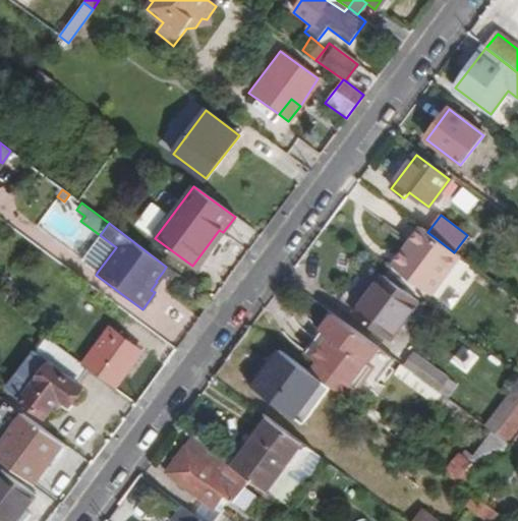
[(427,232),(422,228),(393,266),(430,294),(459,255),(454,252),(427,232)]
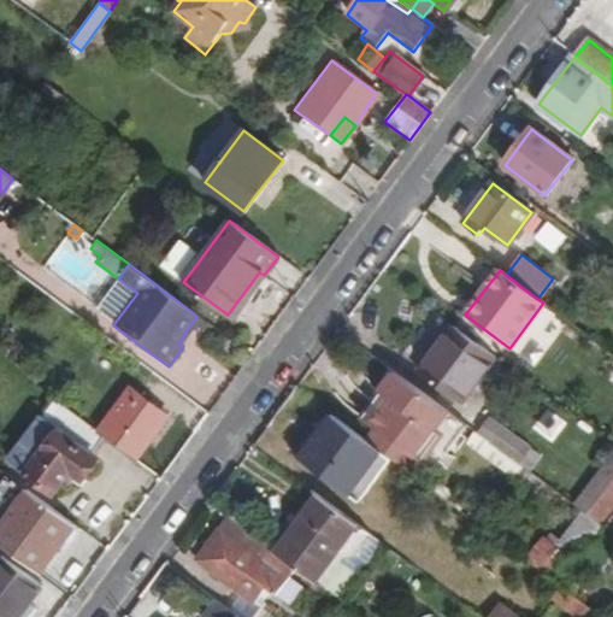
[(231,318),(264,275),(259,272),(228,315),(231,318)]
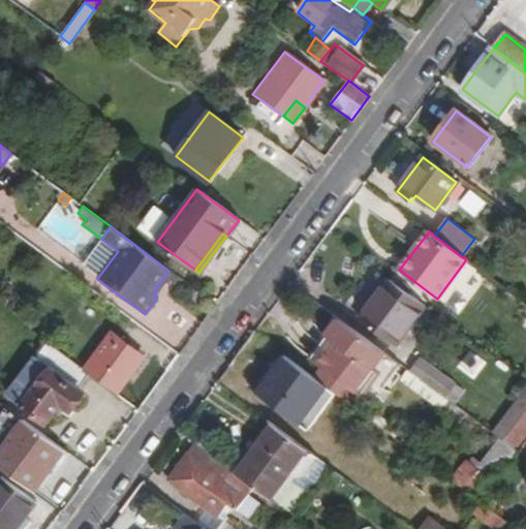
[(82,265),(98,277),(118,251),(101,239),(82,265)]
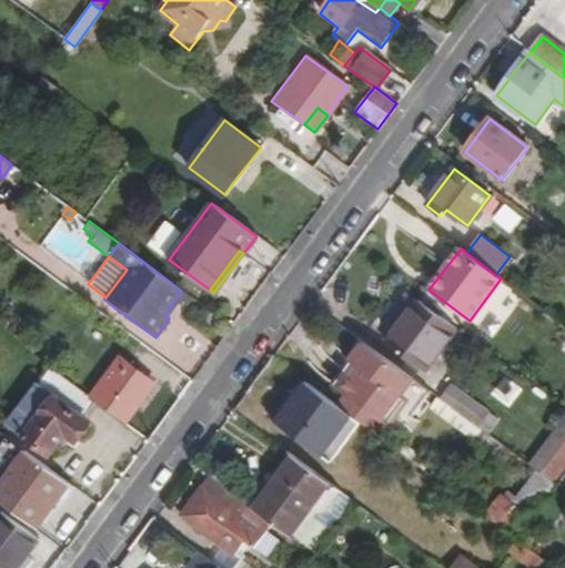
[(188,304),(192,297),(181,291),(178,296),(188,304)]
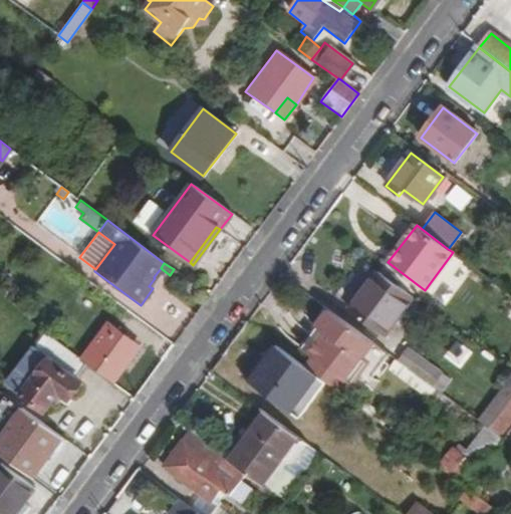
[(412,297),(377,271),(350,310),(384,334),(412,297)]
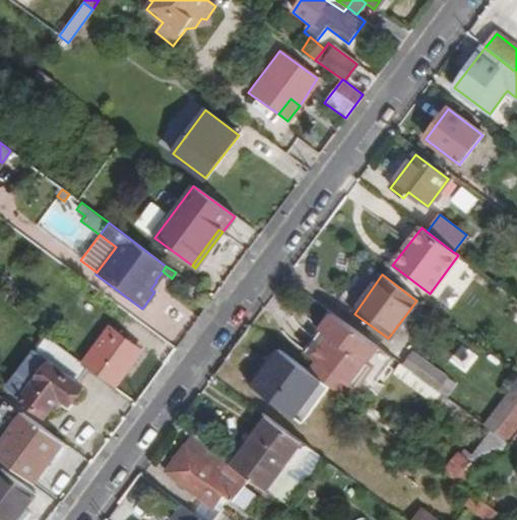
[(375,345),(334,315),(318,336),(324,340),(311,356),(317,362),(310,373),(329,387),(339,394),(346,384),(352,389),(366,371),(360,367),(375,345)]
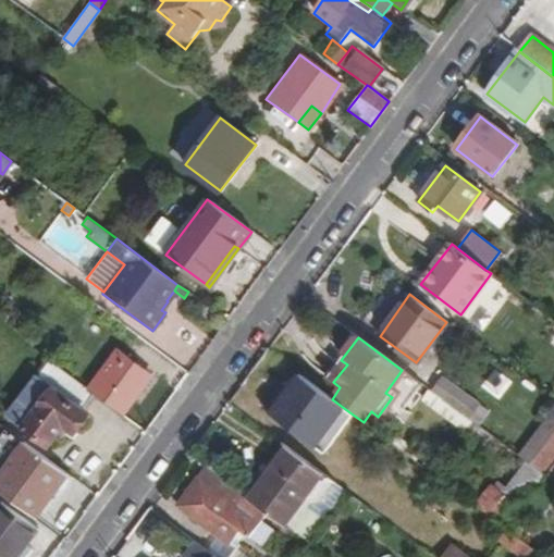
[(96,397),(120,413),(146,380),(136,373),(139,368),(119,354),(90,392),(96,397)]
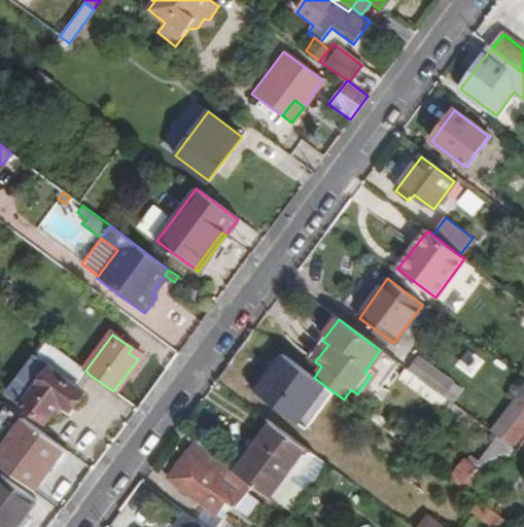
[(328,345),(322,341),(310,358),(315,361),(328,345)]
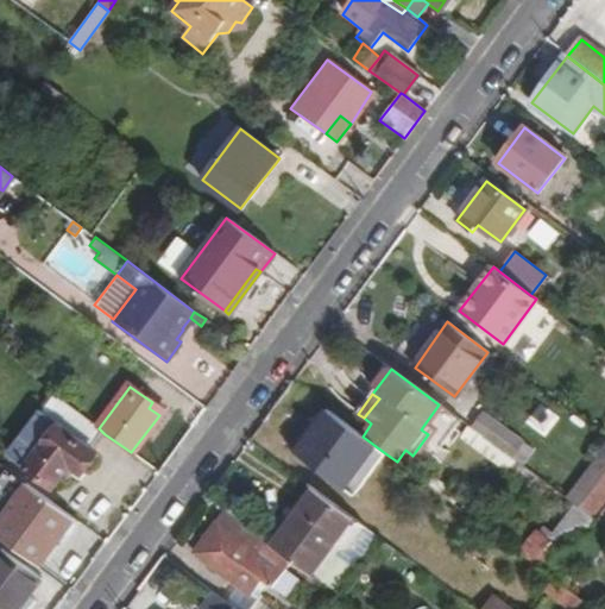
[(99,428),(57,399),(45,416),(58,425),(26,468),(52,487),(68,463),(82,471),(95,454),(92,451),(105,434),(99,428)]
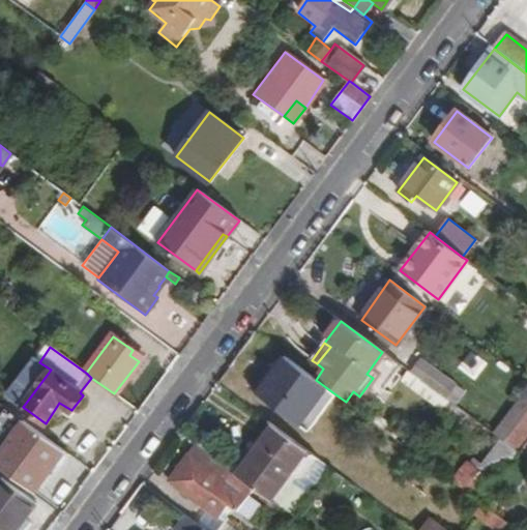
[(308,432),(335,394),(316,380),(284,356),(273,371),(265,381),(259,377),(250,389),(308,432)]
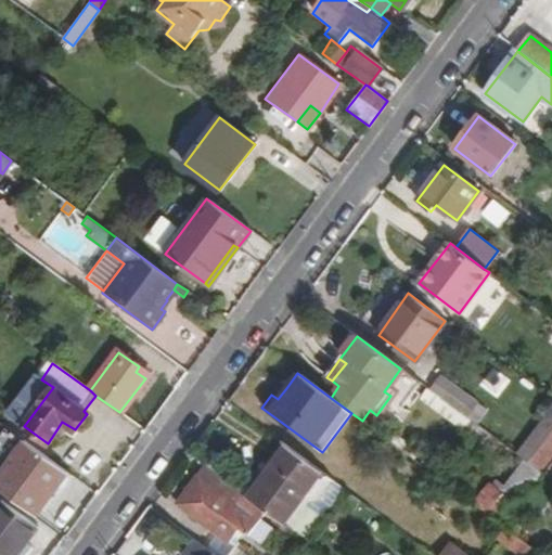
[(443,376),(432,391),(464,415),(476,401),(443,376)]
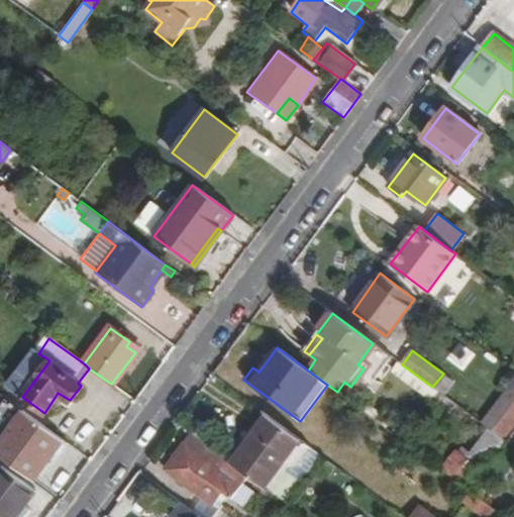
[(261,357),(252,368),(259,372),(267,362),(261,357)]
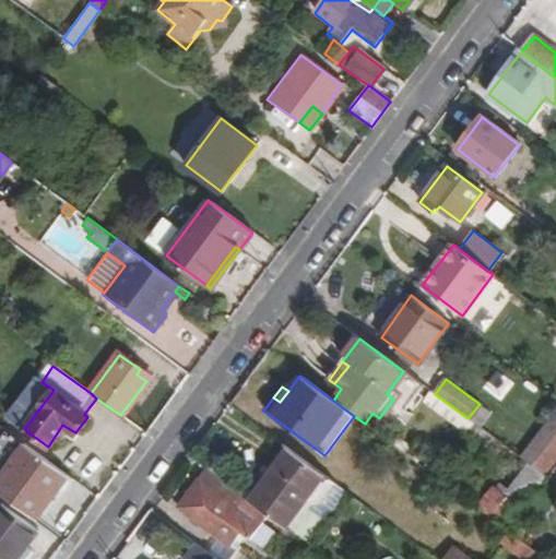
[(547,477),(555,465),(555,413),(522,458),(530,464),(547,477)]
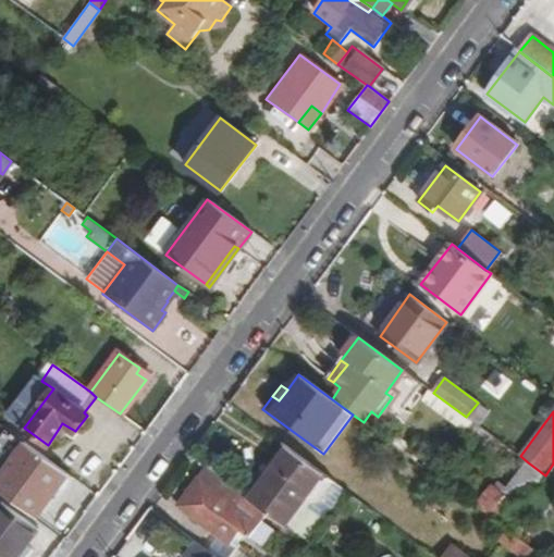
[(0,491),(36,519),(69,474),(24,443),(0,474),(0,491)]
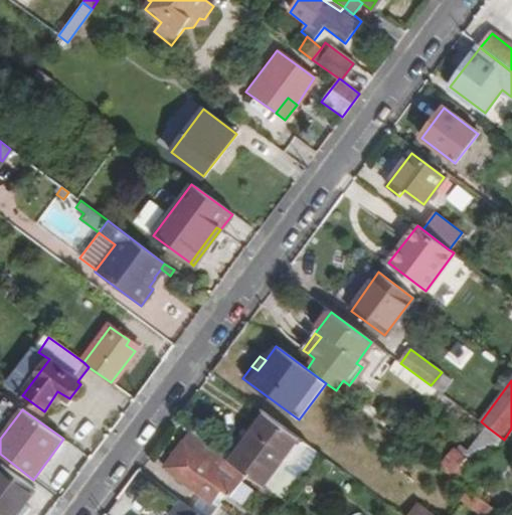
[(298,437),(266,413),(229,462),(247,476),(262,487),(298,437)]
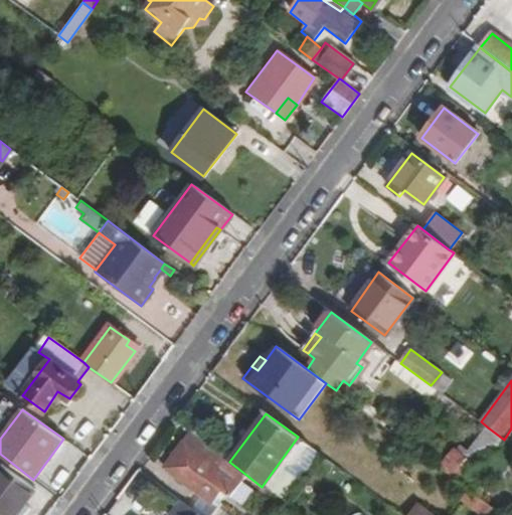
[(467,488),(504,440),(488,427),(469,453),(460,445),(456,449),(453,447),(438,467),(467,488)]
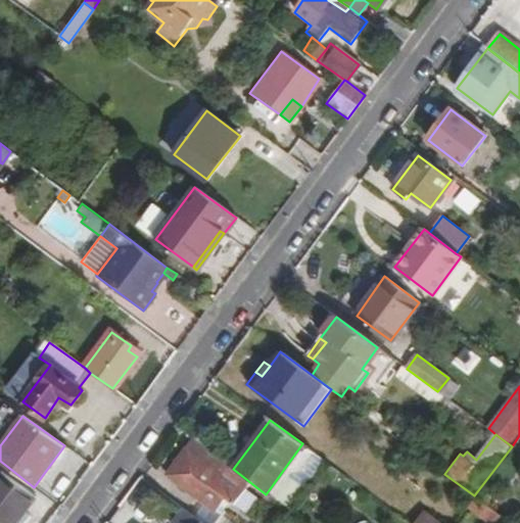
[(302,443),(266,494),(271,497),(288,473),(295,472),(312,450),(302,443)]
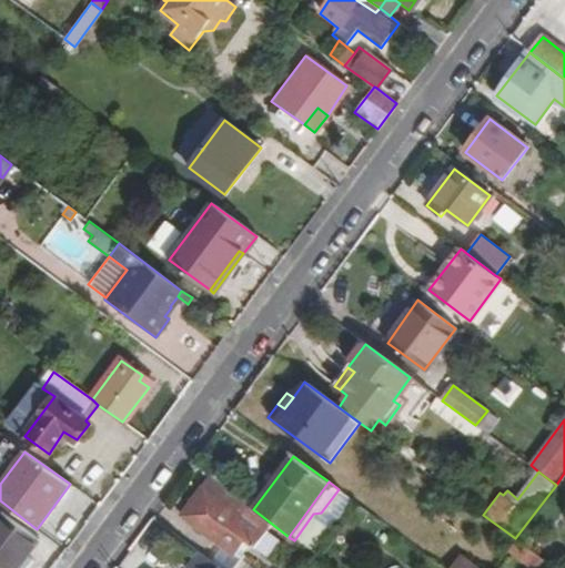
[(253,509),(246,505),(239,514),(203,487),(181,515),(233,557),(245,543),(254,549),(273,525),(253,509)]
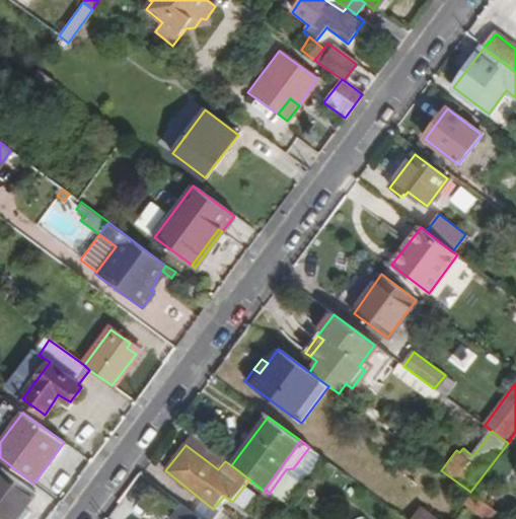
[(0,518),(16,518),(37,493),(2,468),(0,470),(0,518)]
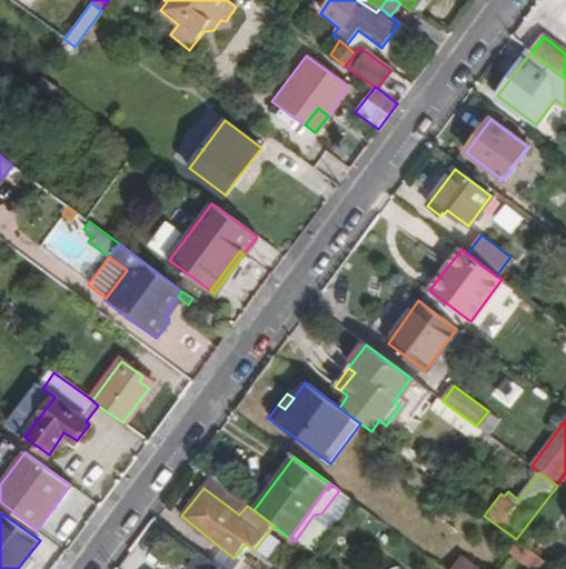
[(535,568),(544,560),(516,539),(508,550),(530,568),(535,568)]
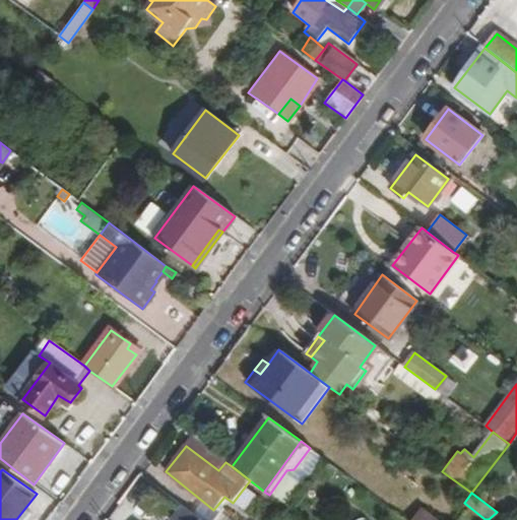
[(199,519),(181,507),(171,519),(199,519)]
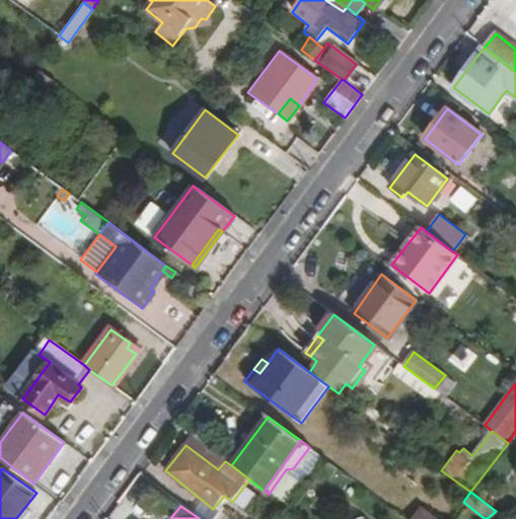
[(436,518),(420,506),(409,518),(436,518)]
